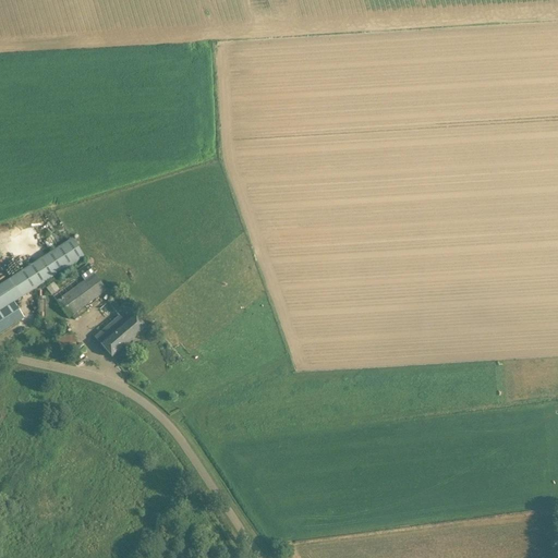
[(195,154),(206,145),(196,133),(185,142),(195,154)]
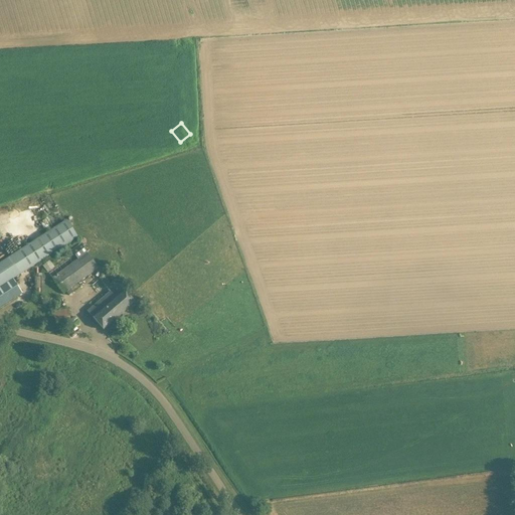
[(0,287),(5,284),(78,237),(67,221),(0,264),(0,287)]
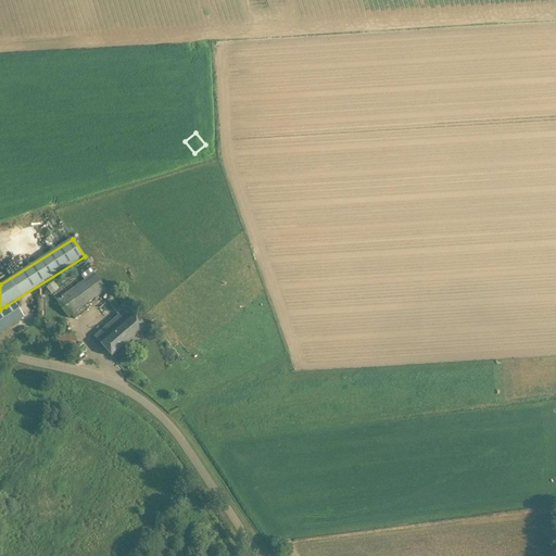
[(68,318),(98,295),(106,290),(87,263),(77,270),(84,280),(55,301),(68,318)]
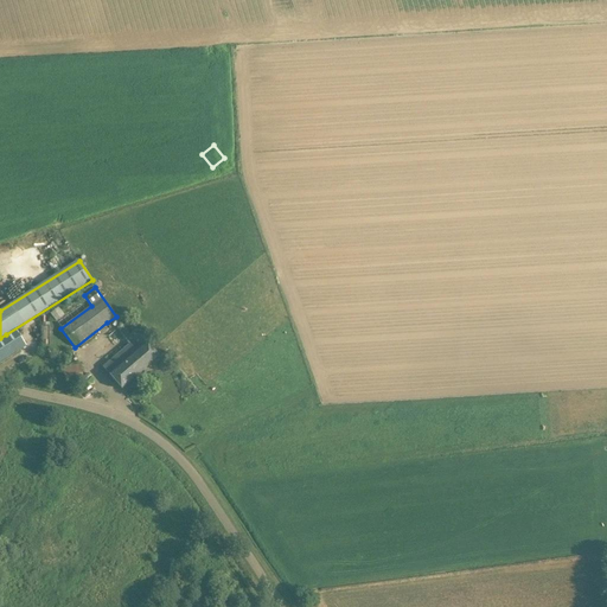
[(50,314),(53,318),(62,312),(58,308),(50,314)]
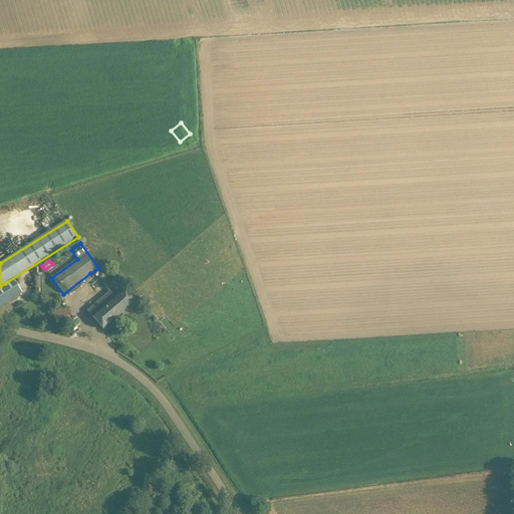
[(0,307),(15,298),(5,283),(0,286),(0,307)]
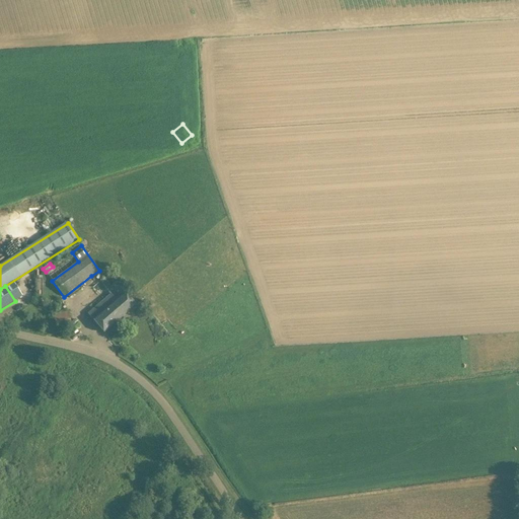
[(103,332),(136,305),(125,292),(116,299),(112,294),(88,314),(103,332)]
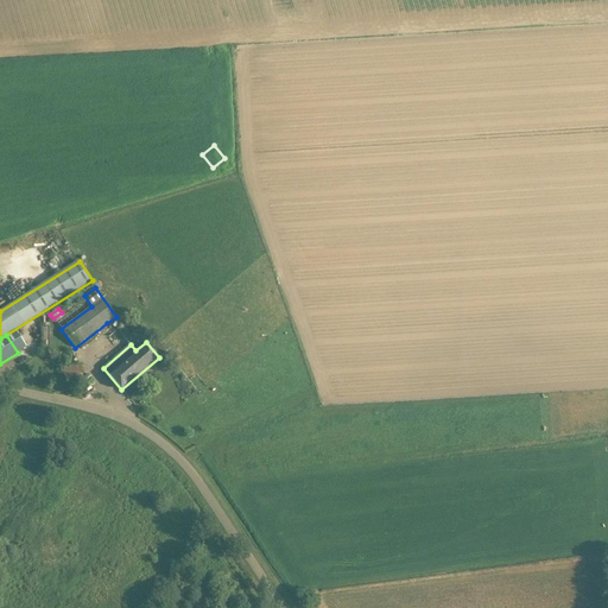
[(80,380),(76,367),(63,372),(67,385),(80,380)]
